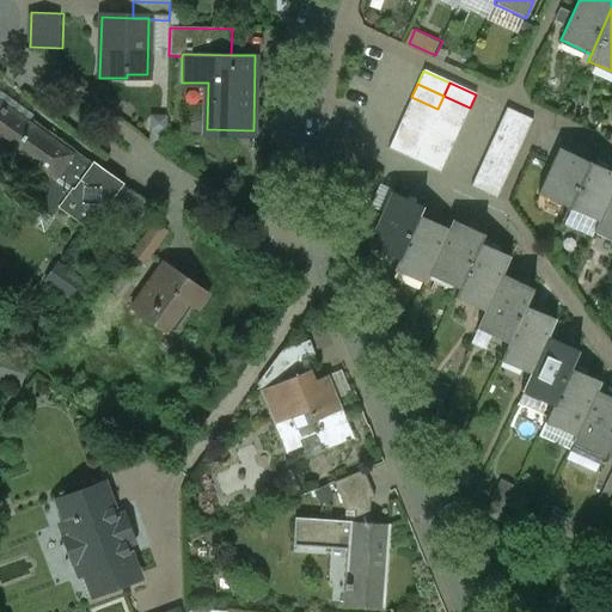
[(470,108),(444,96),(438,109),(464,121),(470,108)]
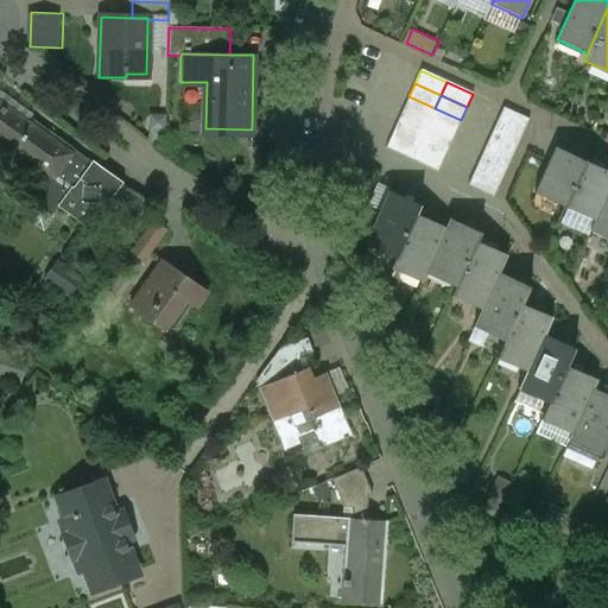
[(435,108),(409,96),(403,109),(429,121),(435,108)]
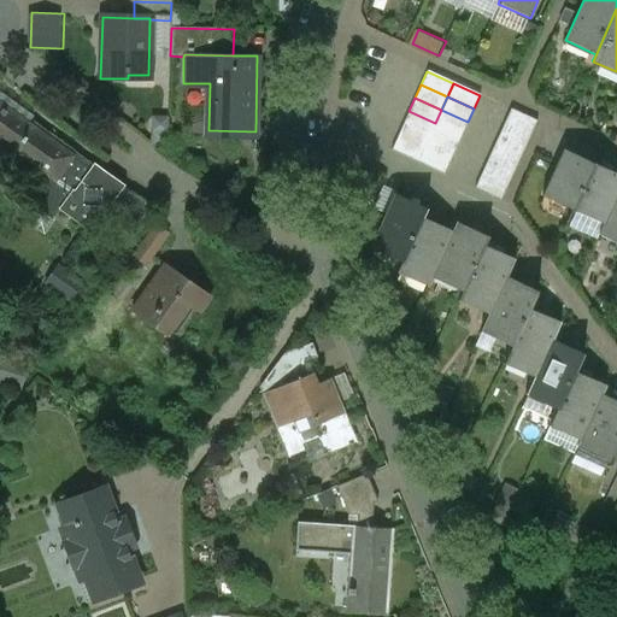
[(0,106),(0,140),(54,180),(72,192),(93,165),(34,123),(30,128),(0,106)]
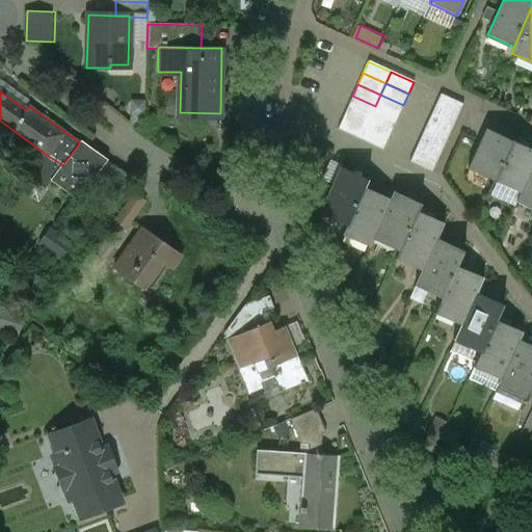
[(403,105),(380,95),(375,106),(398,116),(403,105)]
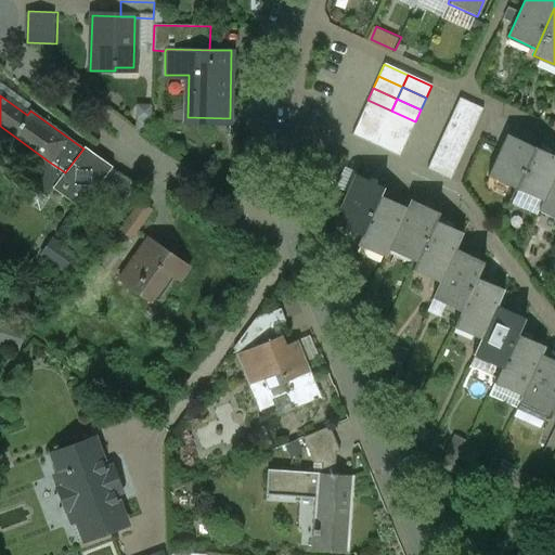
[(482,110),(459,99),(453,111),(477,121),(482,110)]
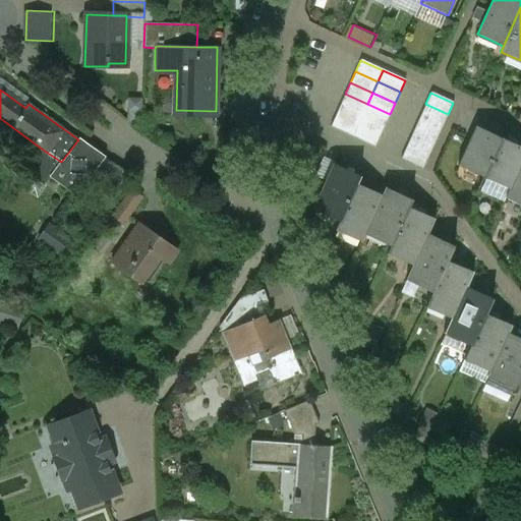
[(367,104),(345,94),(340,105),(362,115),(367,104)]
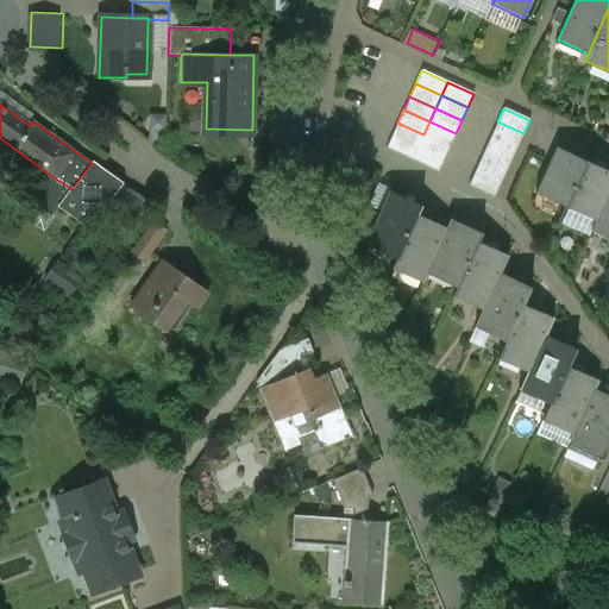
[(456,133),(429,121),(424,135),(450,146),(456,133)]
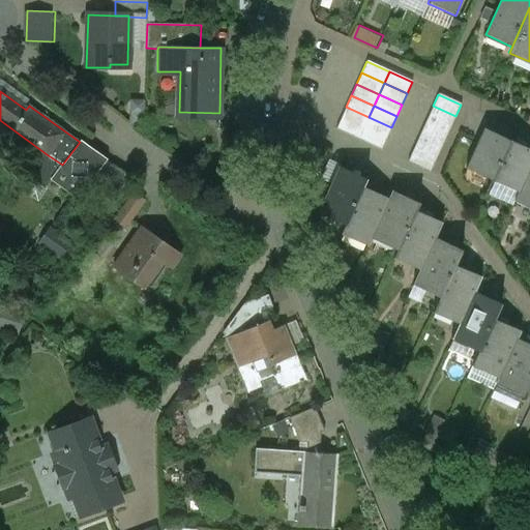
[(455,116),(433,106),(428,117),(450,127),(455,116)]
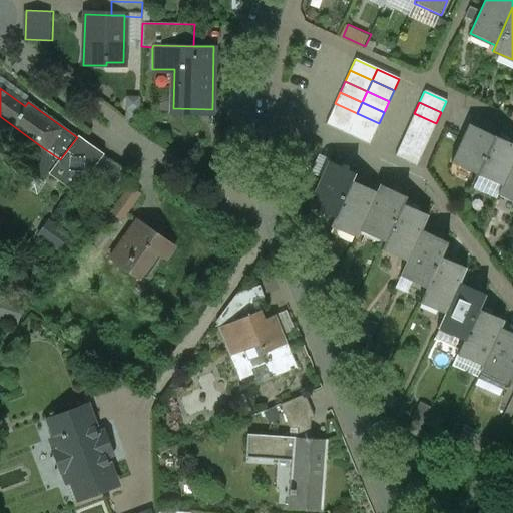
[(357,113),(335,103),(330,114),(352,124),(357,113)]
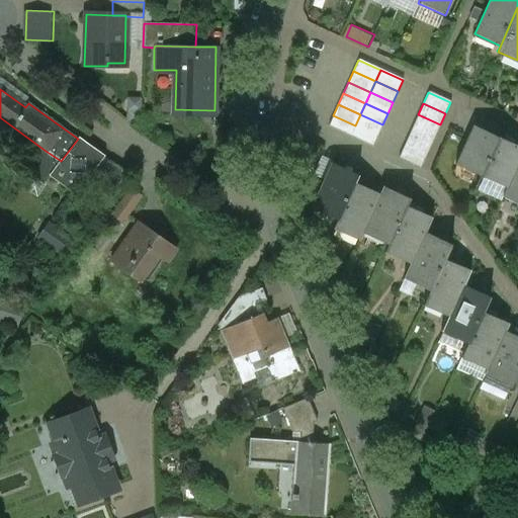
[(382,124),(360,114),(355,125),(377,136),(382,124)]
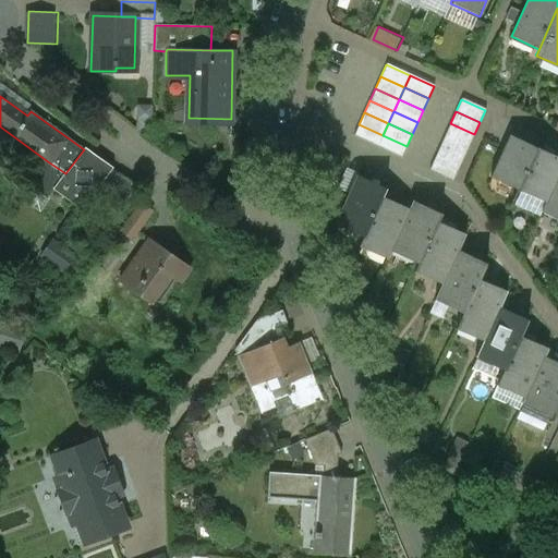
[(474,134),(450,123),(445,135),(469,145),(474,134)]
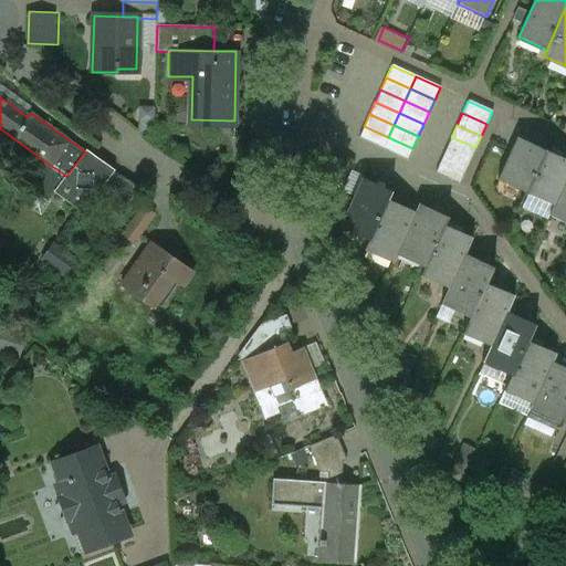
[(388,137),(364,126),(358,138),(383,149),(388,137)]
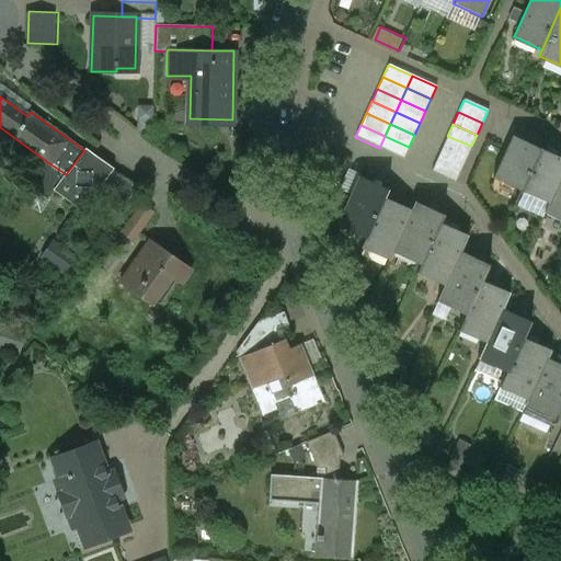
[(409,147),(385,136),(379,148),(403,159),(409,147)]
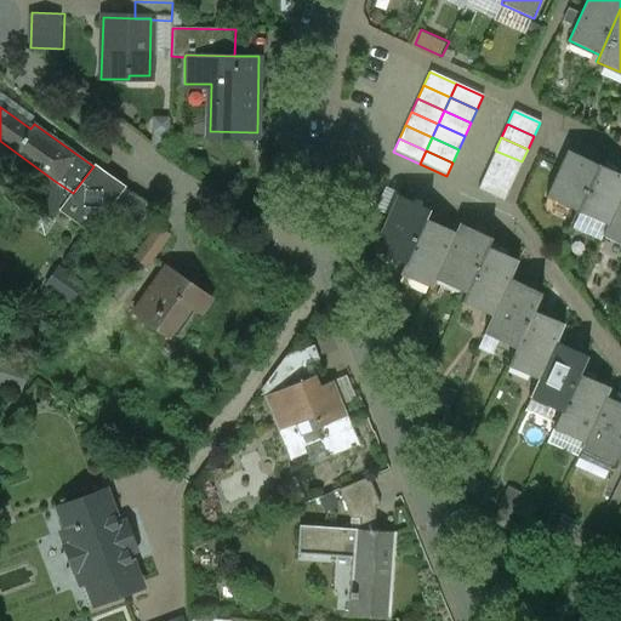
[(522,161),(495,151),(489,163),(516,175),(522,161)]
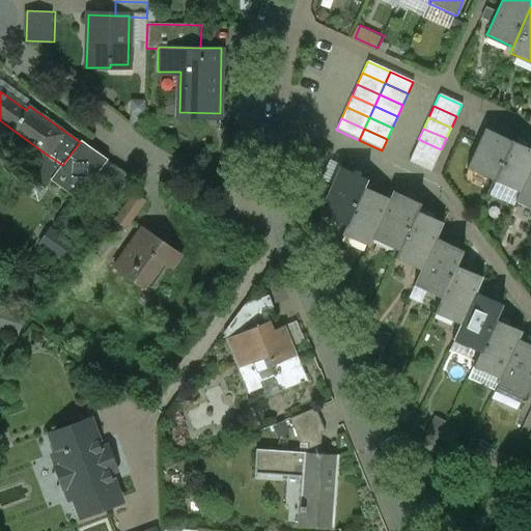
[(511,141),(484,129),(467,169),(493,180),(511,141)]
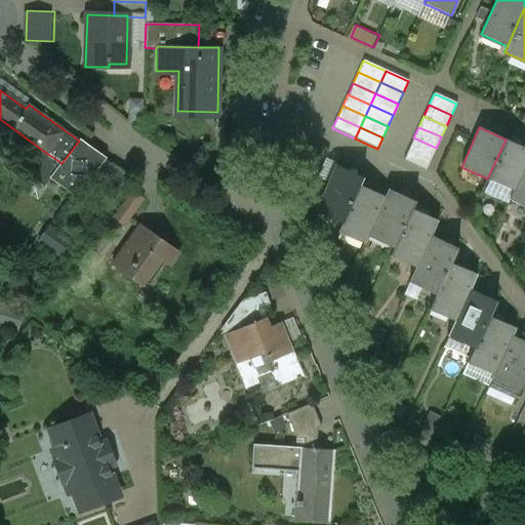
[(436,148),(413,137),(408,149),(431,159),(436,148)]
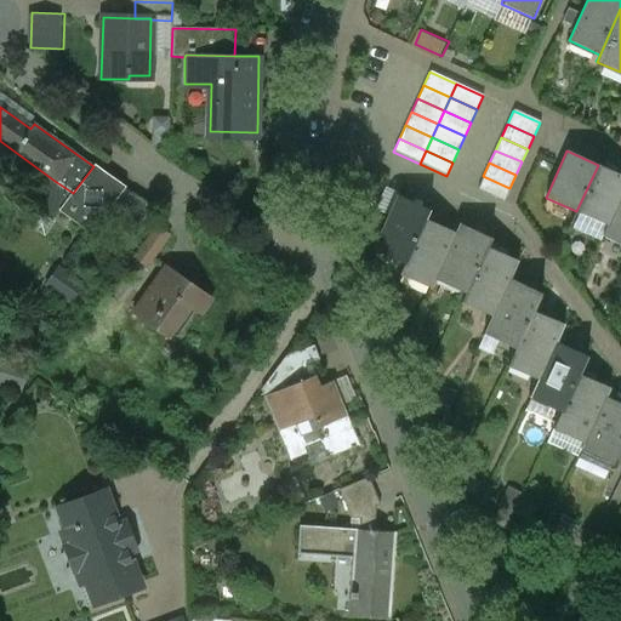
[(125,188),(93,165),(93,166),(73,193),(61,211),(90,232),(89,234),(91,235),(104,217),(125,189),(125,188)]
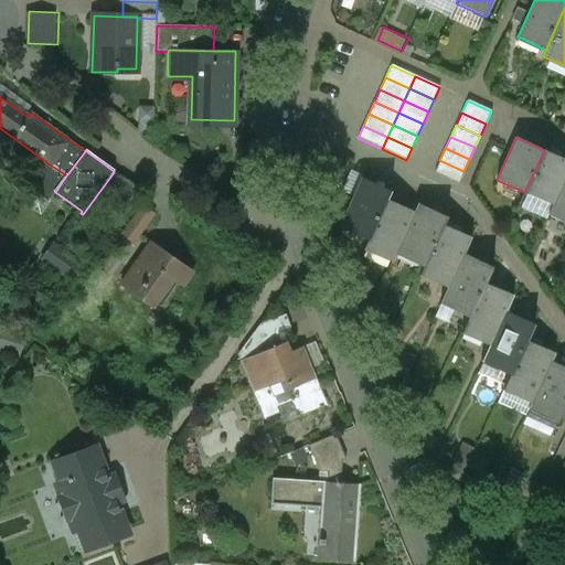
[(564,159),(544,150),(524,192),(552,205),(564,177),(564,159)]
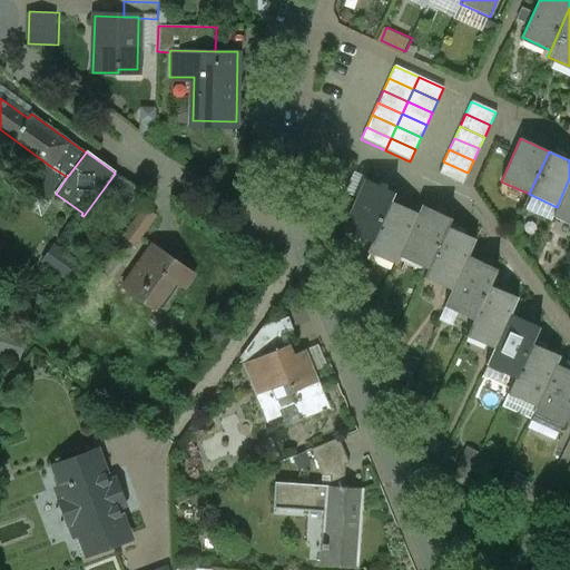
[(468,173),(443,161),(438,174),(462,185),(468,173)]
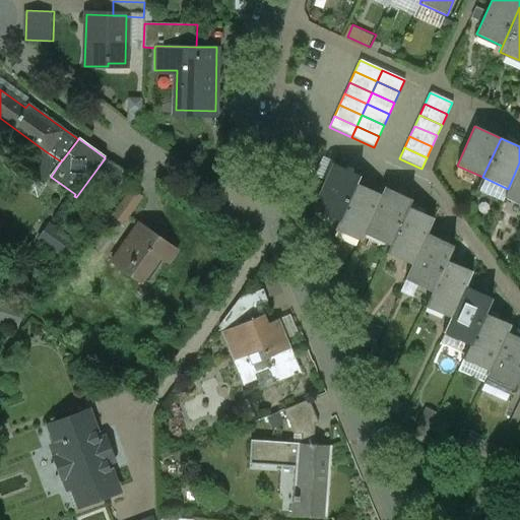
[(129,176),(105,158),(87,182),(112,200),(129,176)]
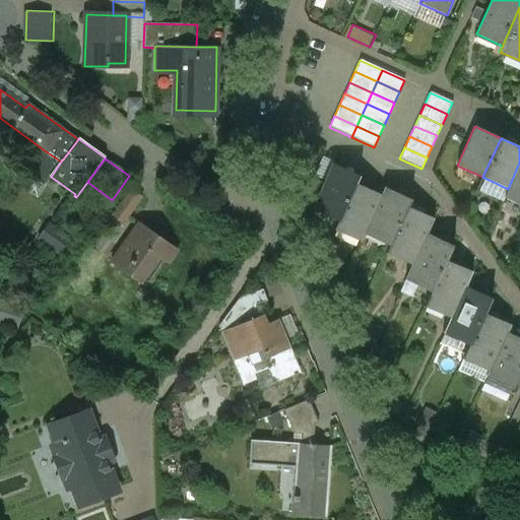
[(519,163),(508,189),(504,198),(519,205),(519,163)]
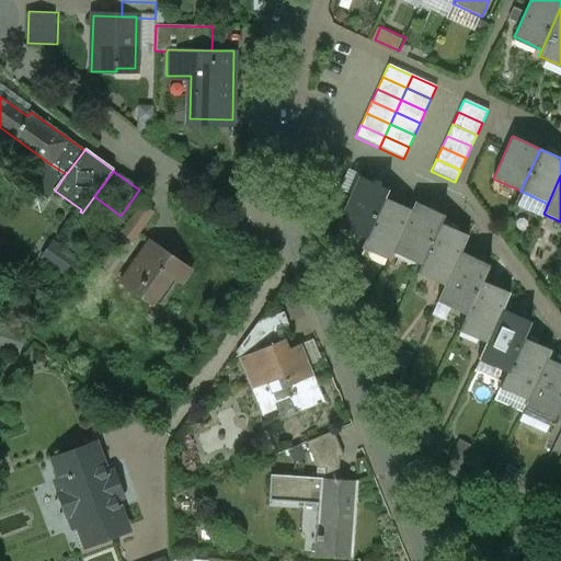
[(388,190),(359,176),(338,225),(365,238),(384,197),(384,198),(388,190)]
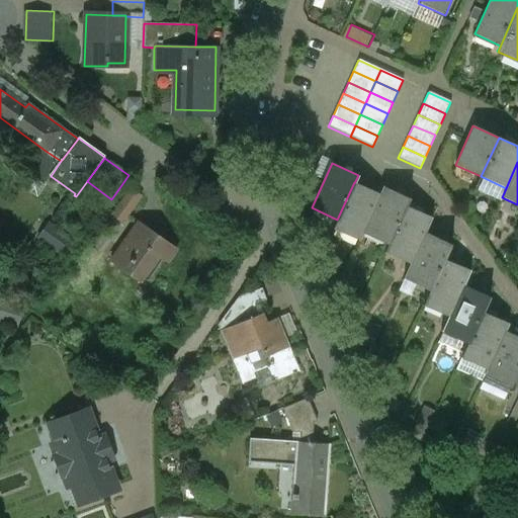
[(354,183),(354,182),(337,220),(333,229),(359,241),(362,233),(379,194),(354,183)]
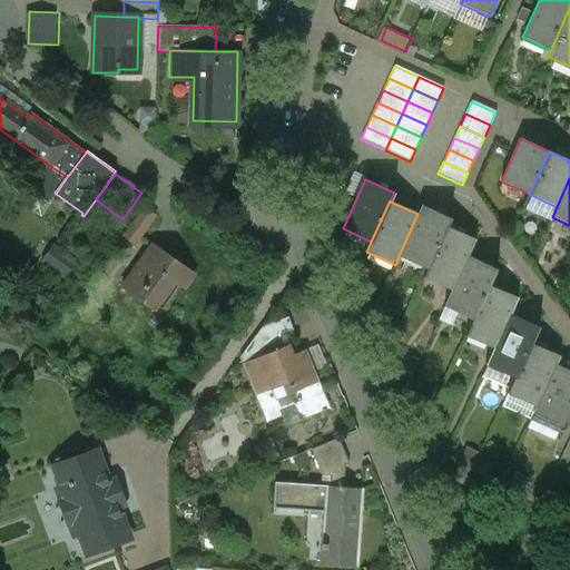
[(451,218),(421,205),(418,214),(399,256),(426,269),(446,227),(451,218)]
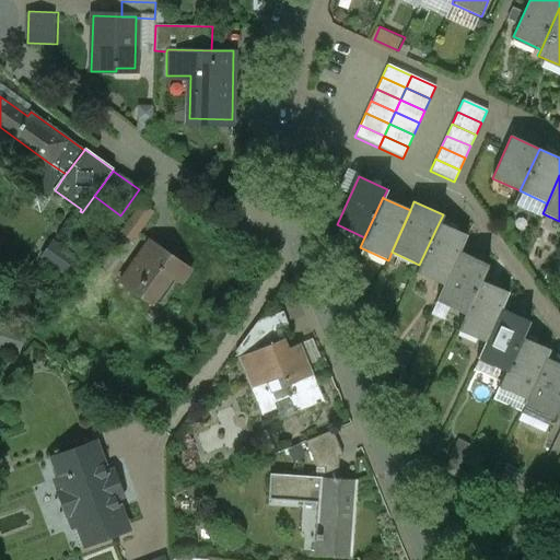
[(141,205),(126,226),(137,234),(152,213),(141,205)]
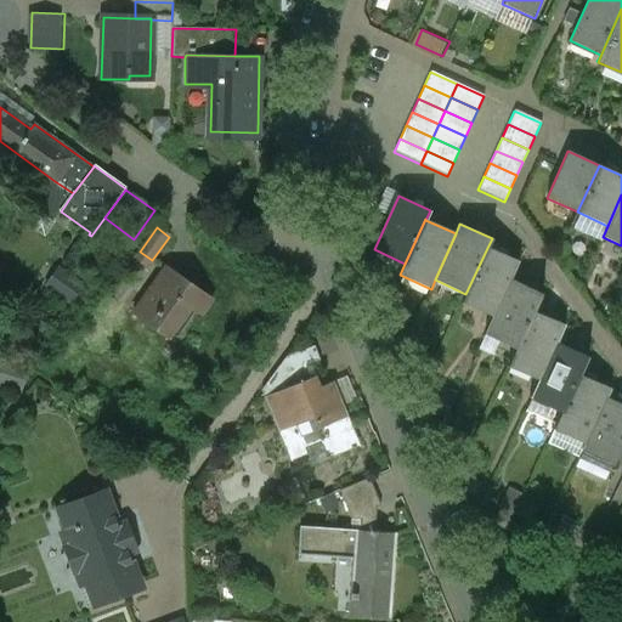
[(487,248),(465,294),(465,297),(496,310),(510,280),(519,261),(487,248)]
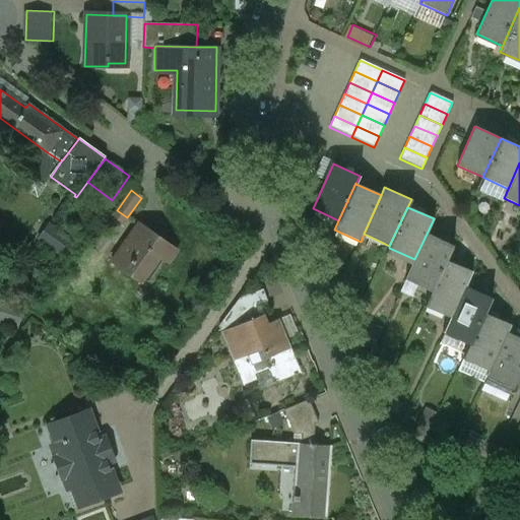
[(139,223),(111,263),(140,283),(168,244),(139,223)]
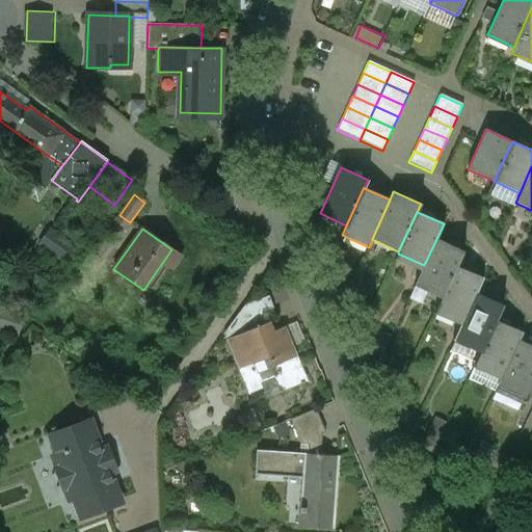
[(69,245),(51,232),(42,245),(59,259),(69,245)]
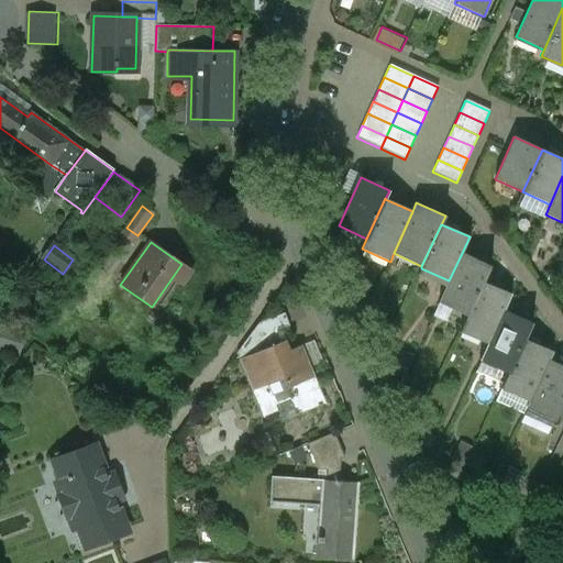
[(462,253),(449,280),(439,302),(466,316),(483,282),(490,266),(462,253)]
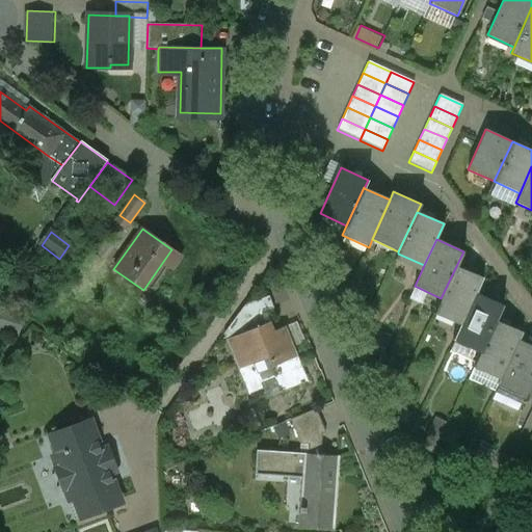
[(456,266),(441,298),(434,314),(460,325),(476,293),(483,277),(456,266)]
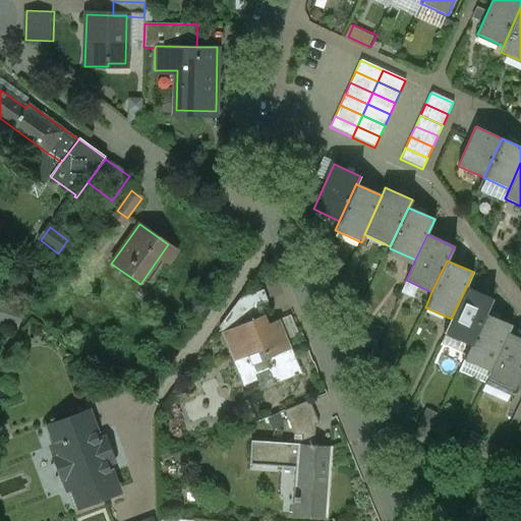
[(466,287),(451,319),(447,328),(473,339),(484,313),(485,313),(493,299),(466,287)]
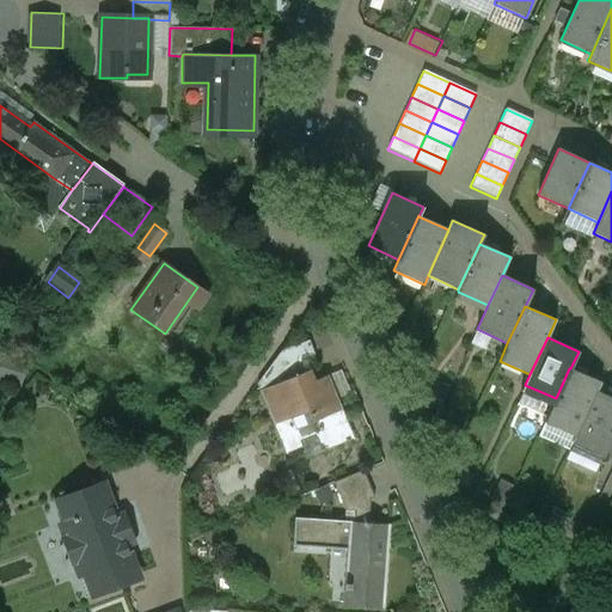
[(300,386),(286,350),(281,352),(257,384),(271,420),(276,417),(288,446),(319,433),(324,445),(347,435),(323,377),(300,386)]
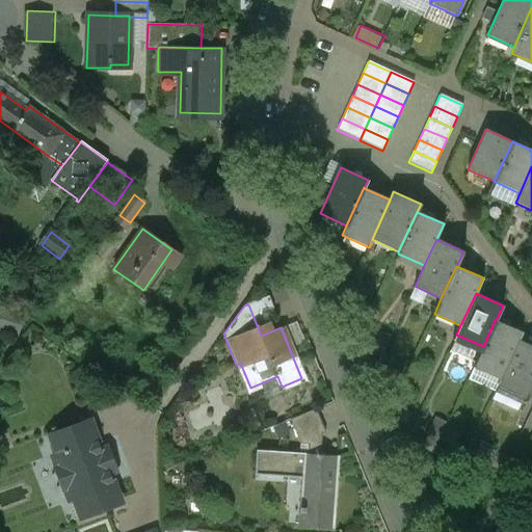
[(16,309),(6,306),(0,323),(0,330),(16,336),(22,318),(14,315),(16,309)]
